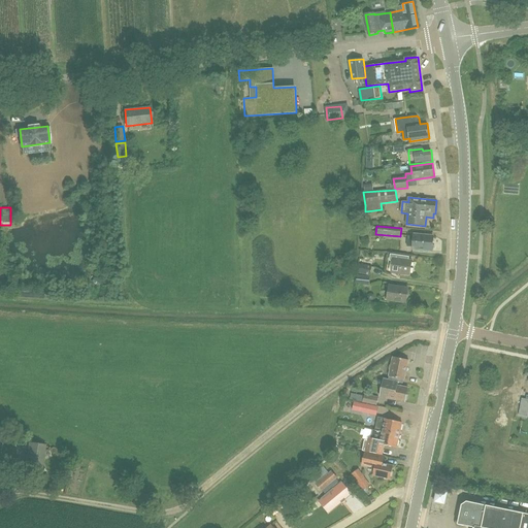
[(415,237),(407,236),(406,248),(414,248),(414,250),(432,252),(434,236),(415,234),(415,237)]
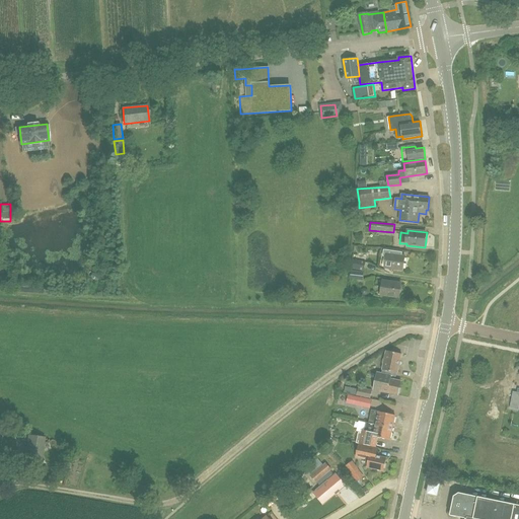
[(402,272),(404,255),(400,254),(401,252),(383,250),(382,258),(386,258),(384,269),(402,272)]
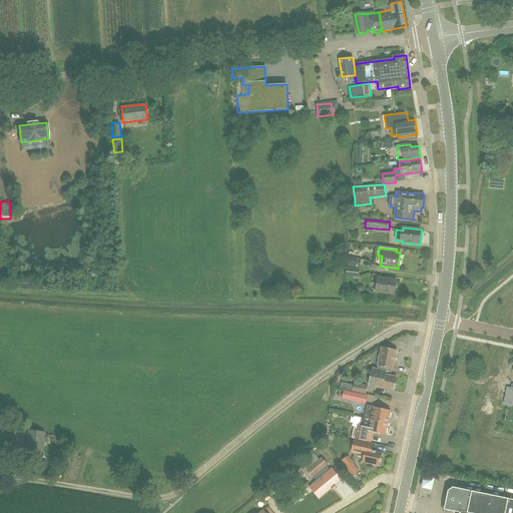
[(346,266),(359,268),(362,259),(348,257),(346,266)]
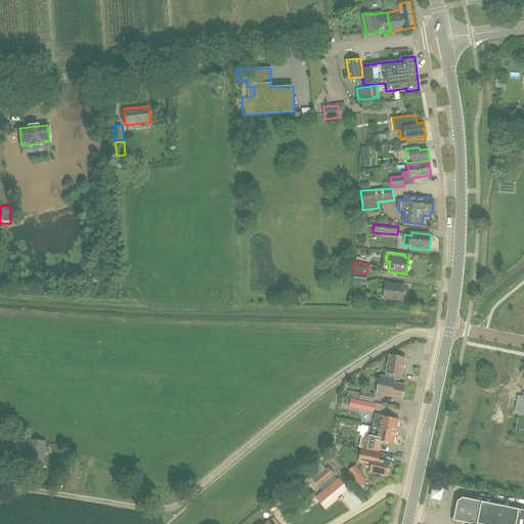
[(366,285),(367,274),(353,273),(352,282),(366,285)]
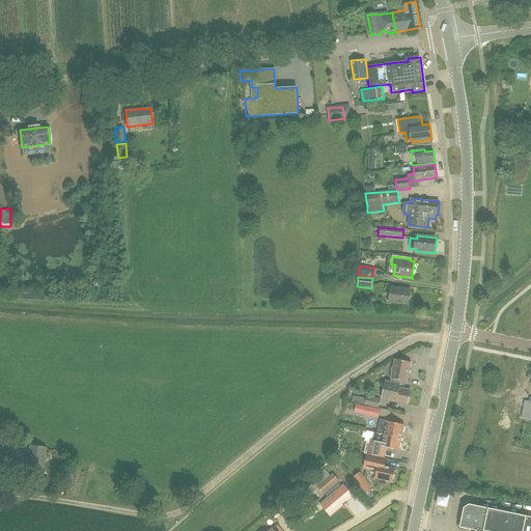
[(409,305),(411,290),(392,287),(390,302),(409,305)]
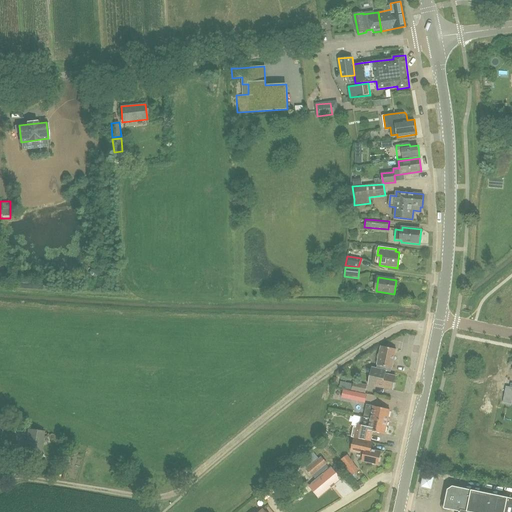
[(377,369),(379,369),(386,371),(390,372),(391,368),(392,368),(394,360),(396,359),(396,358),(394,357),(396,349),(381,346),(380,353),(378,354),(377,358),(378,360),(377,365),(378,365),(377,369)]
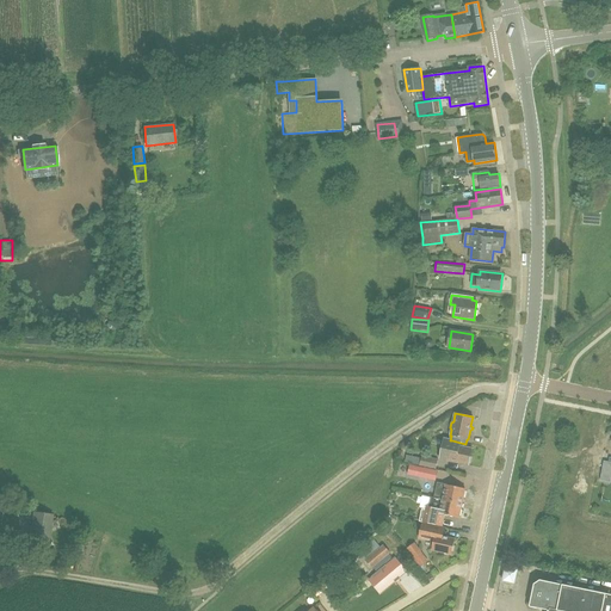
[(469,463),(470,463),(471,457),(470,457),(471,449),(460,446),(461,443),(452,440),(450,440),(444,439),(443,448),(451,449),(448,461),(468,466),(469,463)]
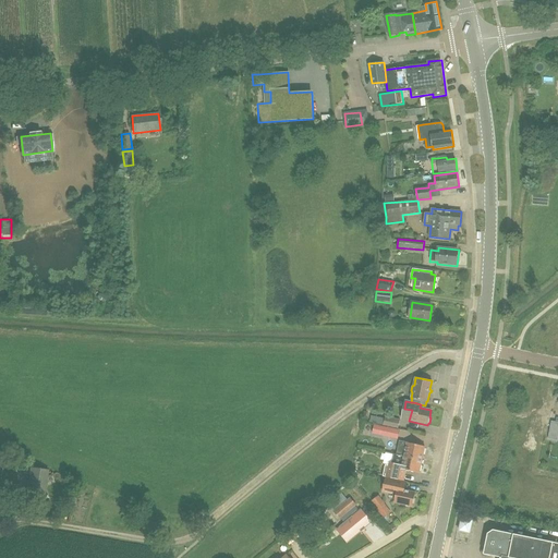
[(398,428),(400,420),(386,416),(384,424),(398,428)]
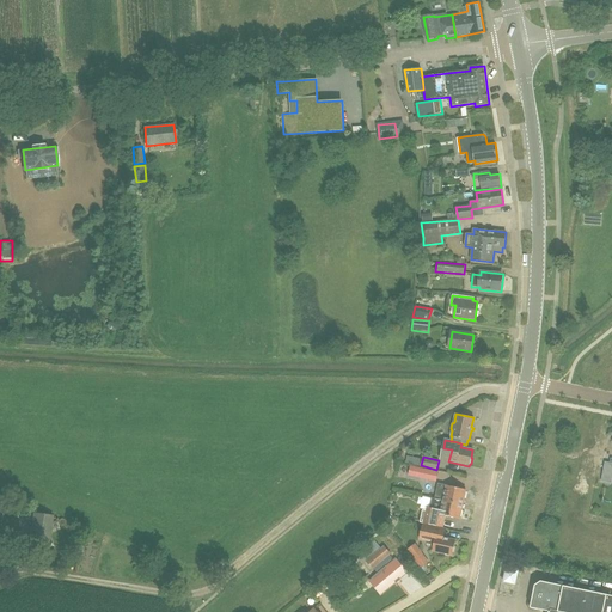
[(422,483),(432,485),(435,472),(418,469),(417,477),(423,479),(422,483)]
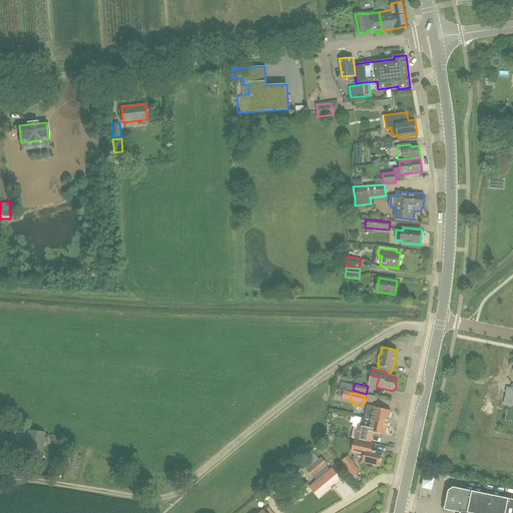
[(367,405),(364,418),(388,424),(391,410),(375,407),(370,406),(367,405)]
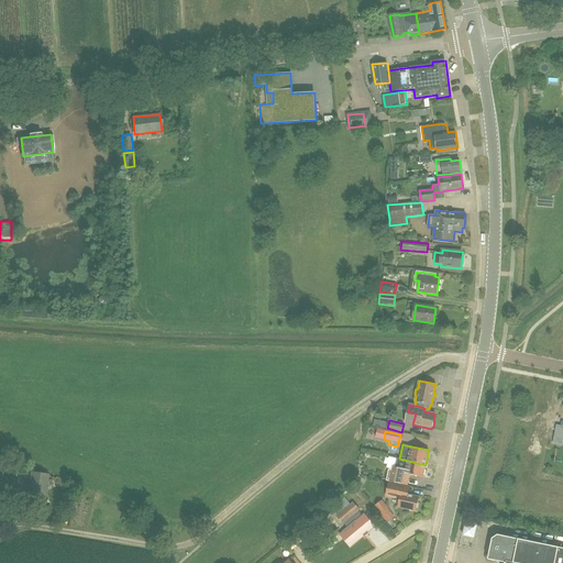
[(423,477),(426,465),(399,459),(398,459),(396,467),(394,467),(390,482),(410,486),(412,475),(423,477)]
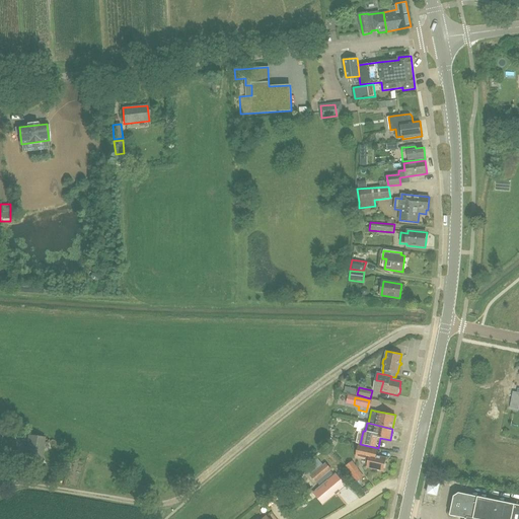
[(45,438),(29,436),(25,460),(41,462),(45,438)]
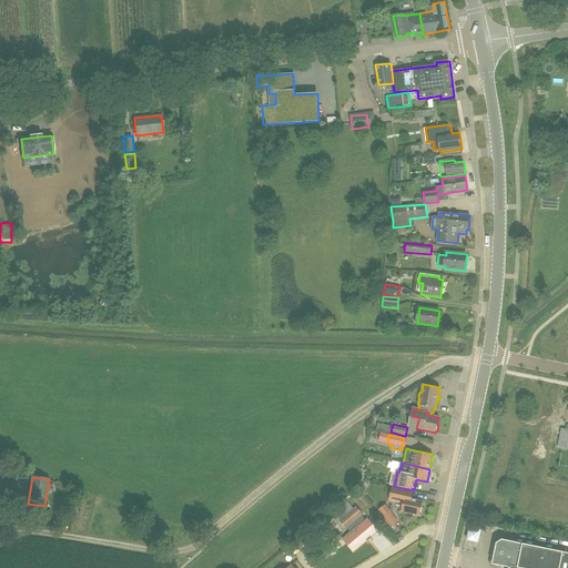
[(402,510),(419,515),(424,500),(406,496),(407,490),(394,487),(389,500),(404,504),(402,510)]
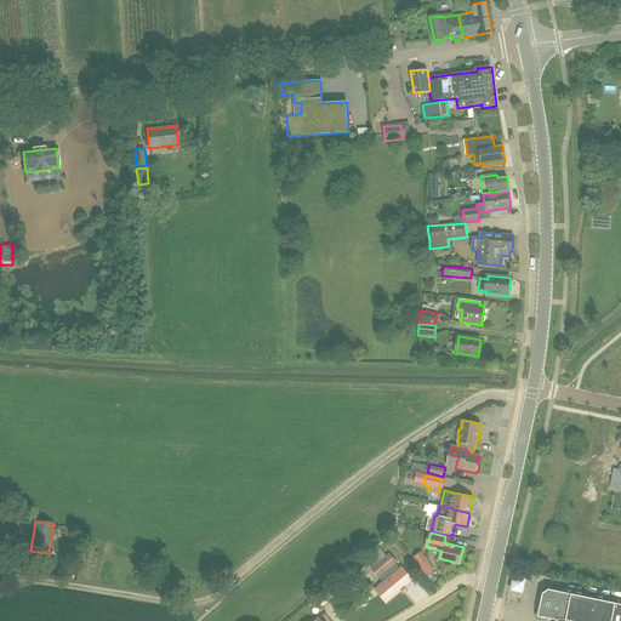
[(389,553),(371,569),(379,579),(382,584),(400,569),(397,564),(398,564),(389,553)]
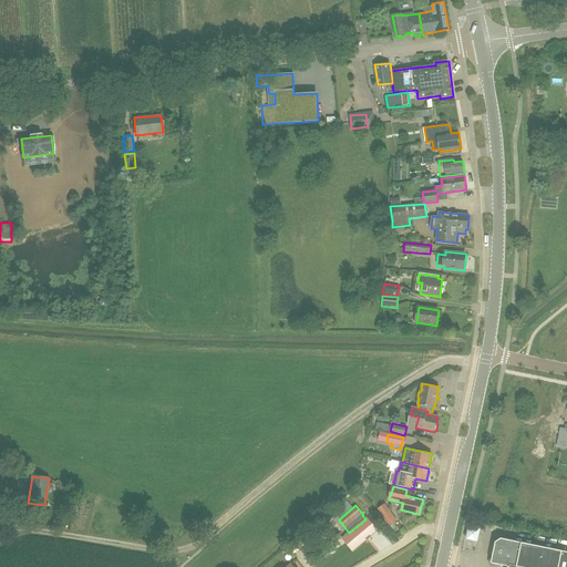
[(398,522),(389,509),(381,515),(389,527),(398,522)]
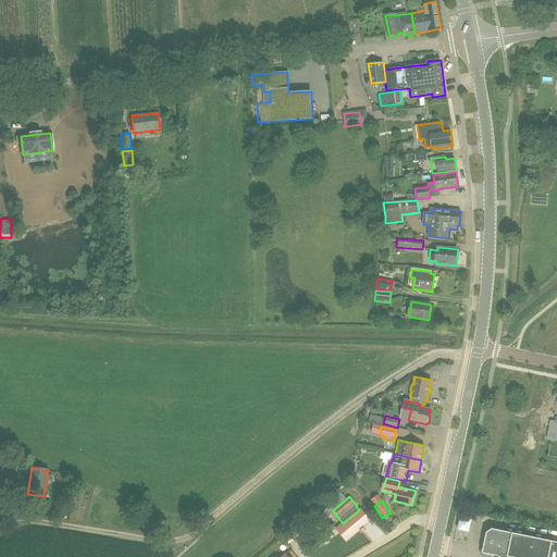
[(470,518),(461,517),(458,529),(468,531),(470,518)]
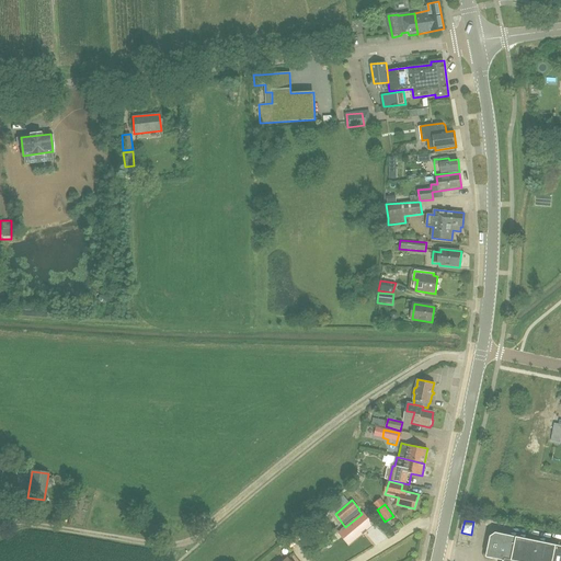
[(513,550),(551,554),(553,535),(515,530),(513,550)]
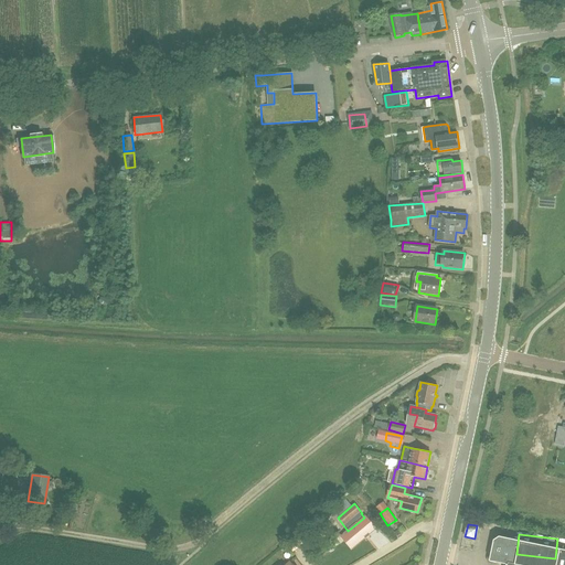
[(491,553),(490,561),(505,563),(507,555),(491,553)]
